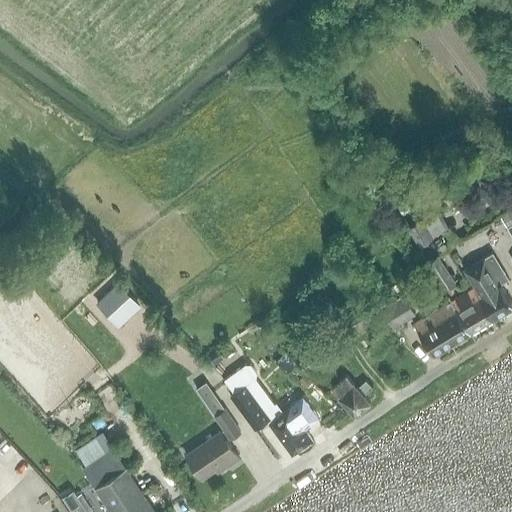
[(497,189),(489,176),(480,181),(487,195),(497,189)]
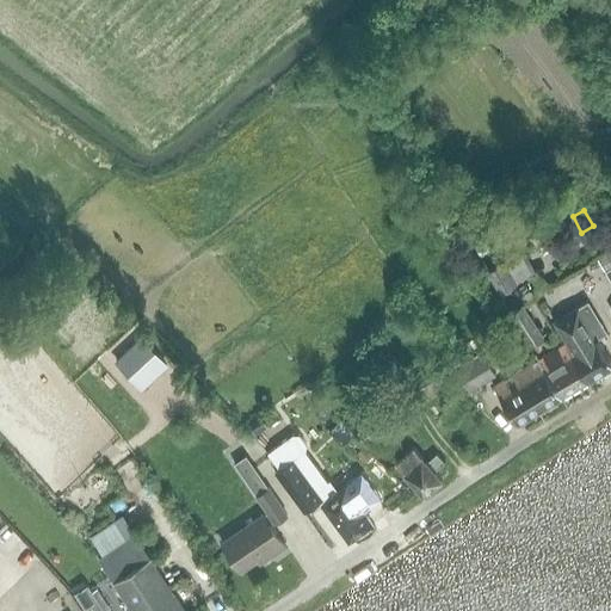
[(610,267),(610,250),(597,259),(605,272),(610,267)]
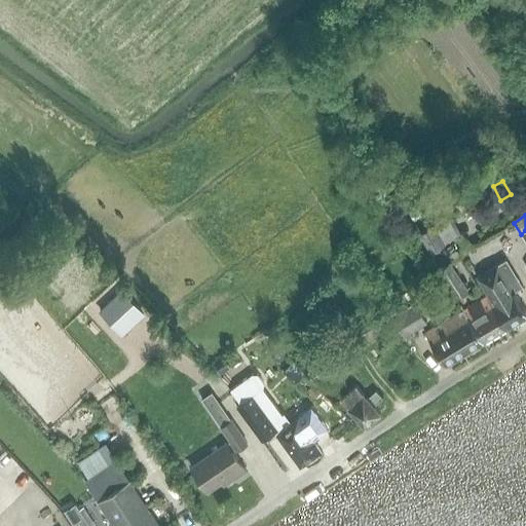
[(430,252),(460,233),(450,217),(436,226),(434,223),(418,233),(430,252)]
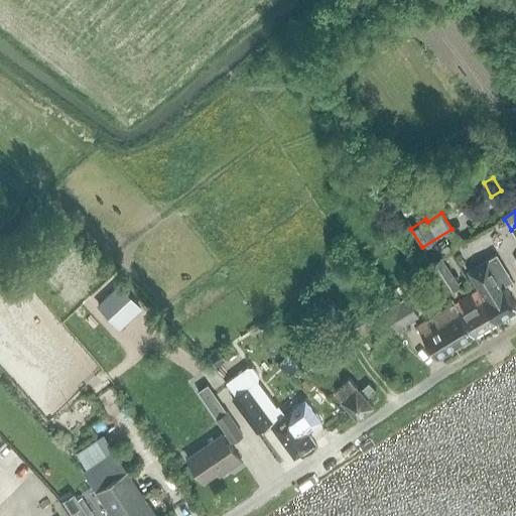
[(478,290),(476,291),(495,323),(496,323),(515,309),(515,305),(504,285),(511,280),(507,273),(496,255),(476,267),(467,273),(478,290)]
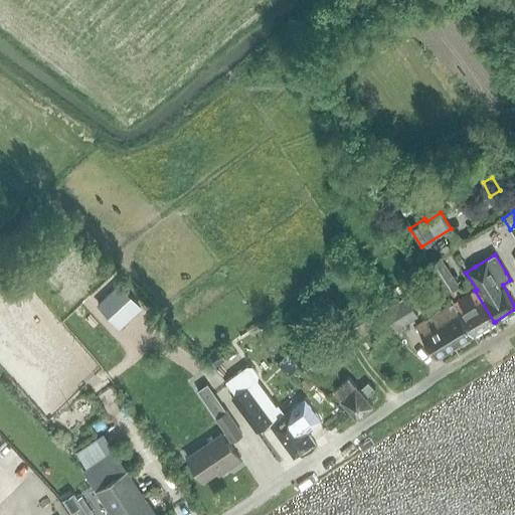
[(459,285),(441,258),(430,265),(448,292),(459,285)]
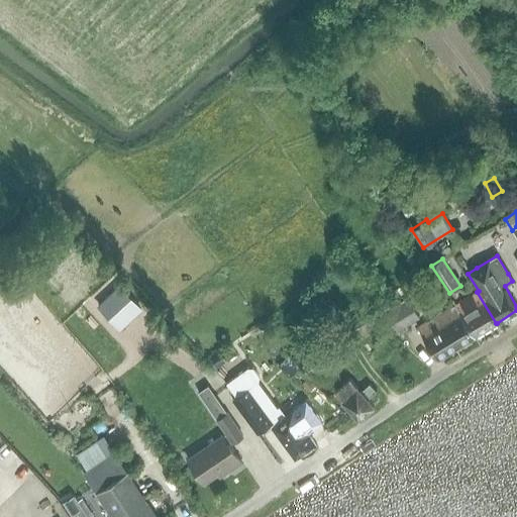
[(119,286),(98,306),(120,329),(141,309),(119,286)]
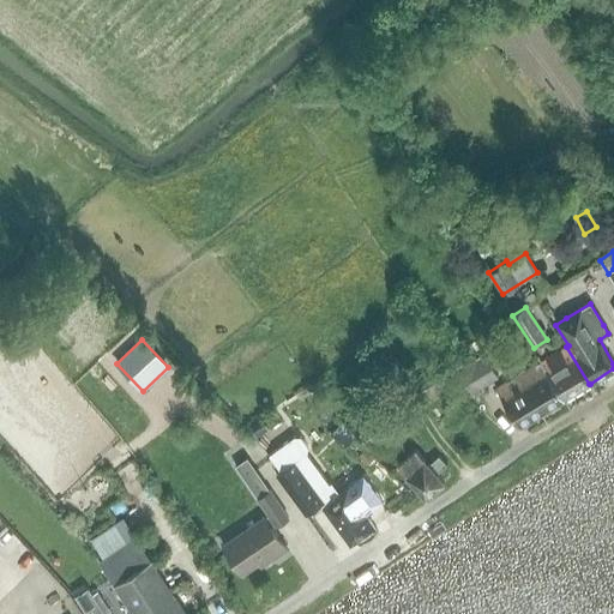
[(566,347),(541,362),(564,399),(589,384),(566,347)]
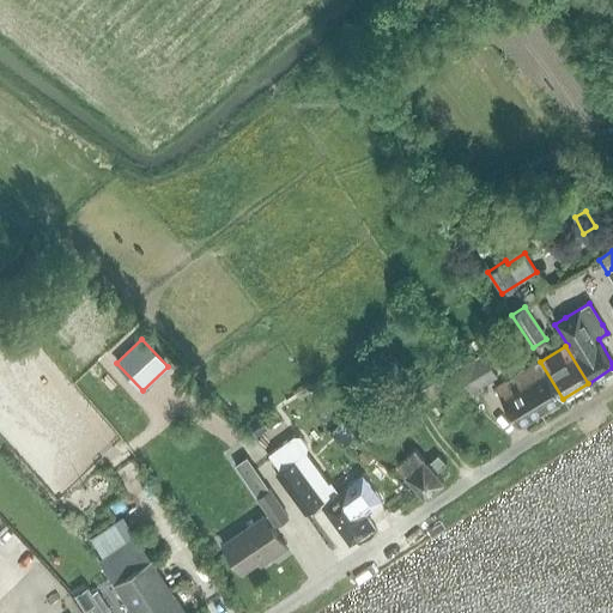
[(467,364),(478,381),(481,387),(497,377),(486,358),(484,354),(467,364)]
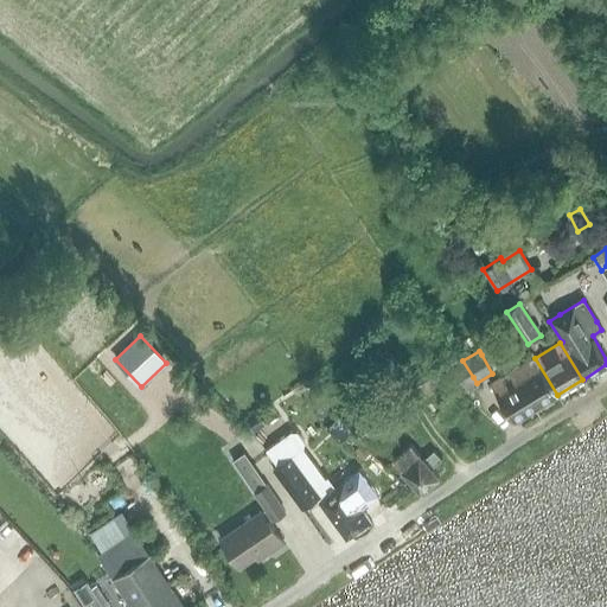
[(557,395),(535,358),(510,374),(491,385),(513,421),(557,395)]
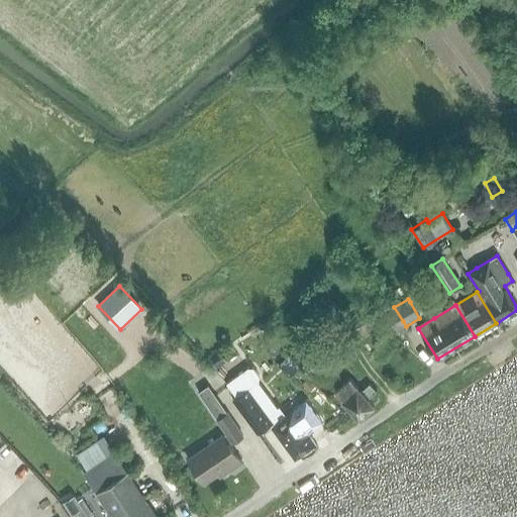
[(215,368),(226,362),(220,352),(210,358),(215,368)]
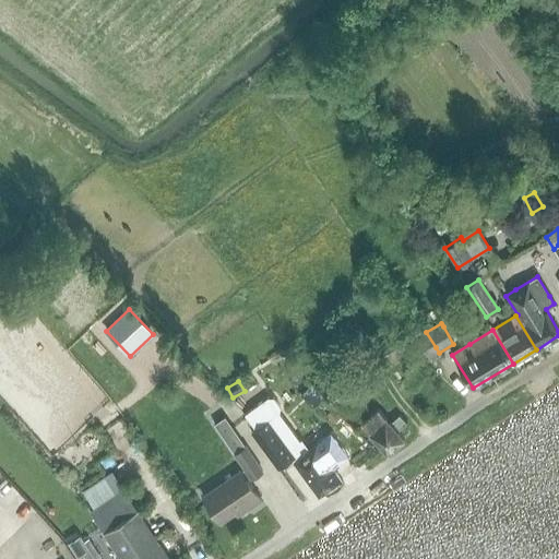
[(278,470),(293,459),(296,463),(295,464),(319,496),(342,479),(317,444),(308,451),(280,413),(280,407),(273,397),(266,397),(245,415),(256,429),(251,432),(278,470)]
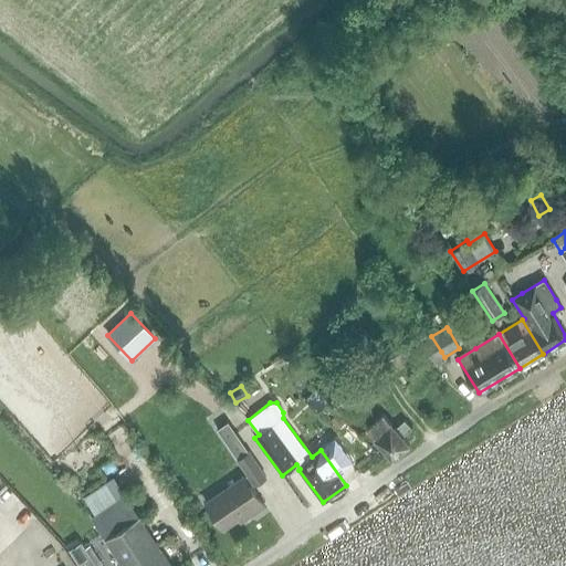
[(367,429),(392,459),(409,444),(402,437),(411,429),(405,420),(396,428),(383,415),(367,429)]
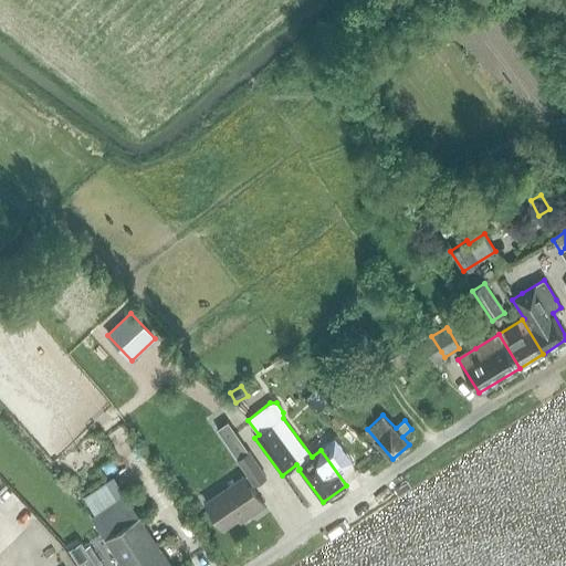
[(343,425),(335,416),(331,420),(338,429),(343,425)]
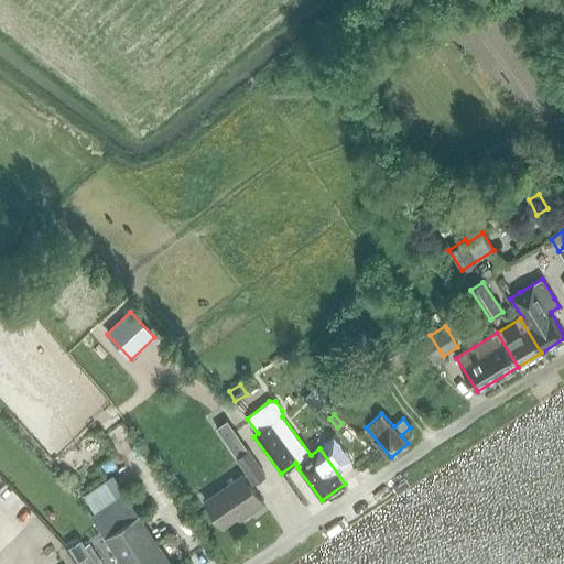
[(250,486),(264,476),(247,451),(234,432),(223,440),(236,457),(247,474),(243,476),(243,475),(205,501),(221,527),(246,510),(249,514),(263,505),(250,486)]
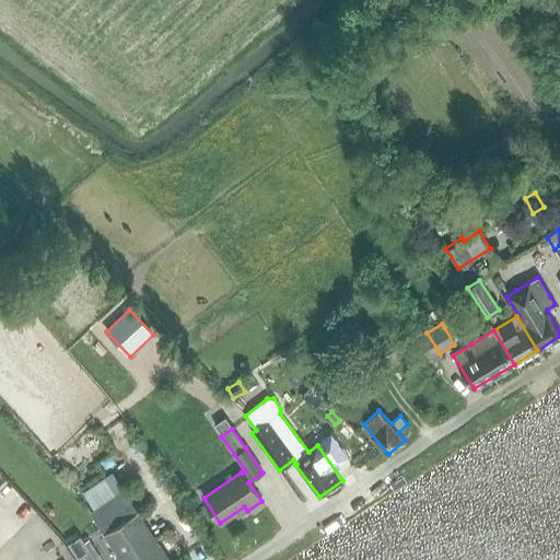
[(90,511),(120,559),(168,559),(124,490),(90,511)]
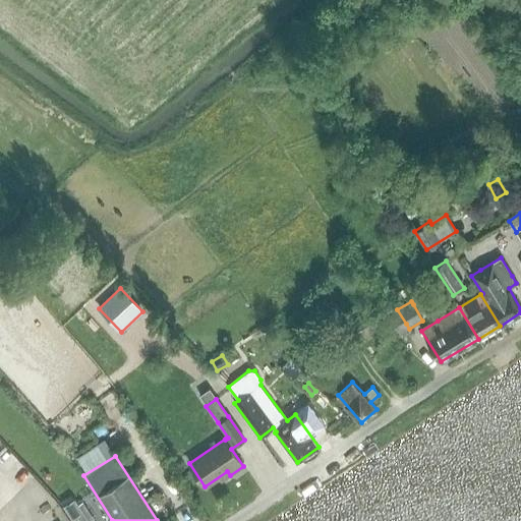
[(88,520),(73,500),(62,508),(70,520),(88,520)]
